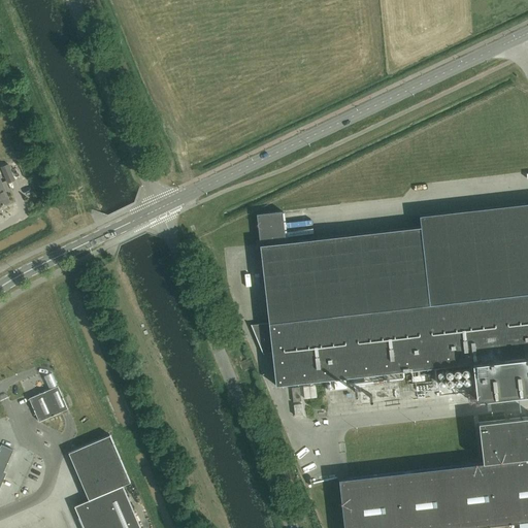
[(7,149),(11,158),(19,155),(14,145),(7,149)]
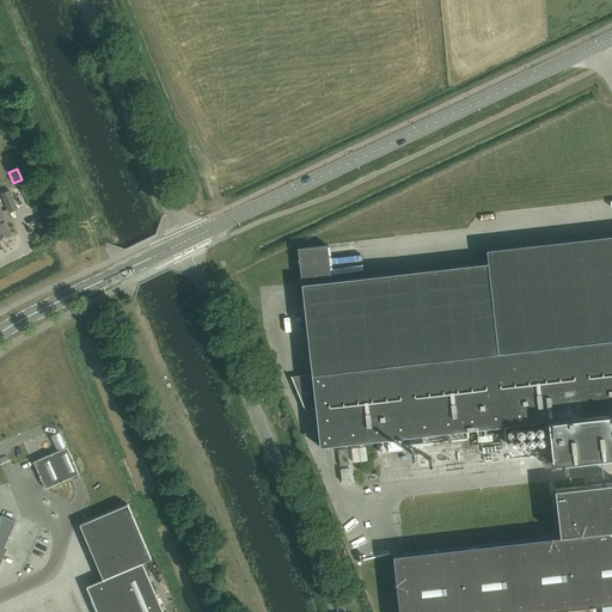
[(12,197),(10,190),(0,194),(8,213),(17,209),(23,206),(18,195),(12,197)]
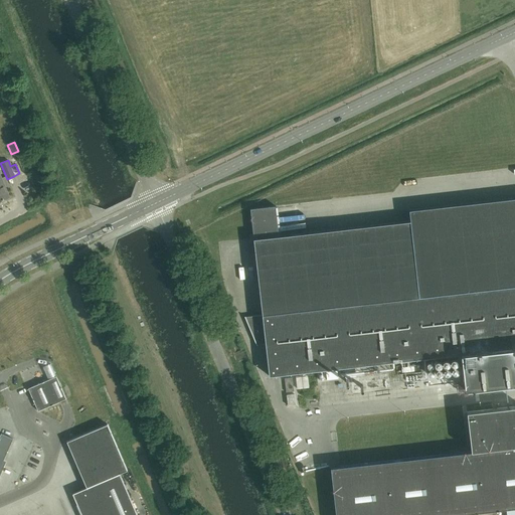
[(0,200),(9,197),(0,176),(0,200)]
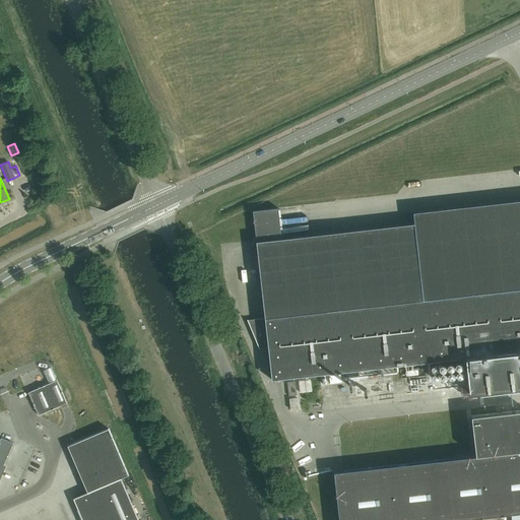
[(519,200),(413,213),(414,223),(281,239),(278,208),(253,211),(265,318),(248,320),(247,320),(259,349),(260,348),(259,346),(268,345),(272,380),(303,376),(304,380),(299,380),(301,393),(312,391),(311,379),(309,379),(309,376),(467,358),(471,394),(519,388),(519,200)]
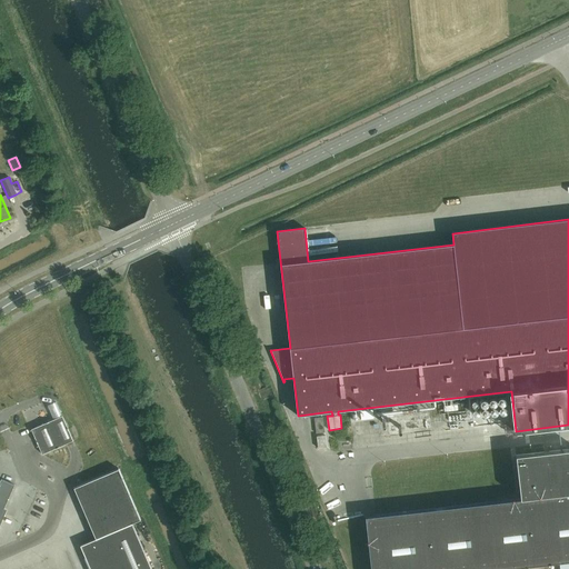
[(496,398),(475,400),(477,425),(492,423),(492,421),(505,420),(503,403),(497,405),(496,398)]
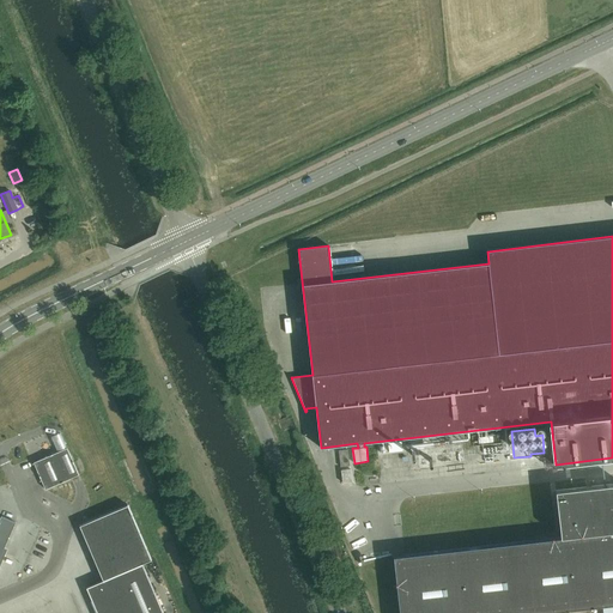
[(78,475),(67,448),(34,462),(44,490),(78,475)]
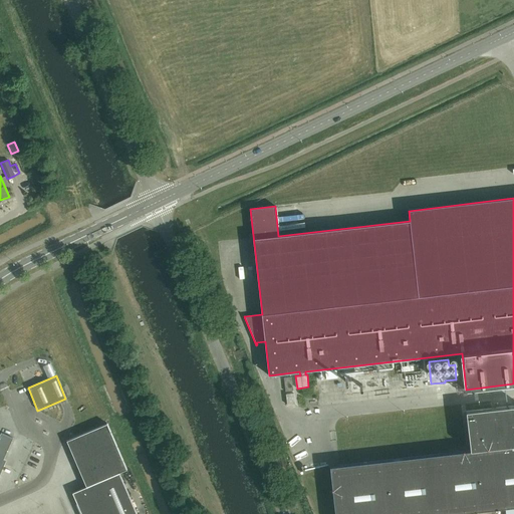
[(293,391),(291,377),(284,377),(285,392),(293,391)]
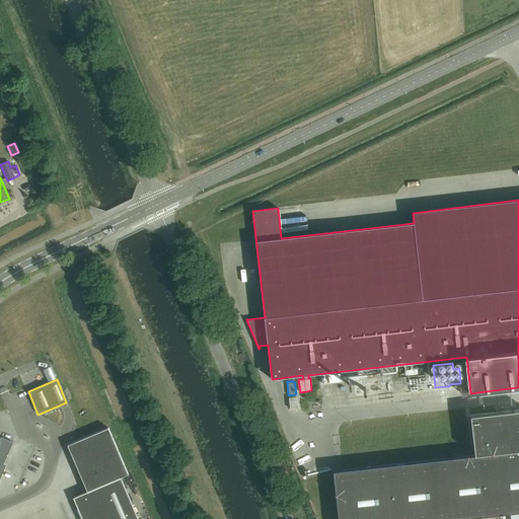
[(395,391),(394,382),(372,383),(372,392),(395,391)]
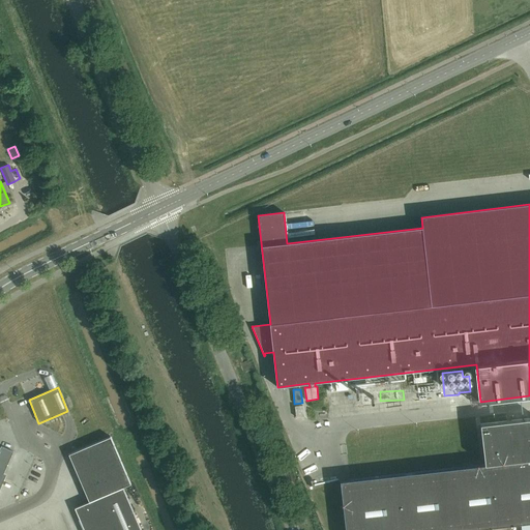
[(484,465),(341,481),(345,529),(466,529),(529,523),(529,418),(480,424),(484,465)]
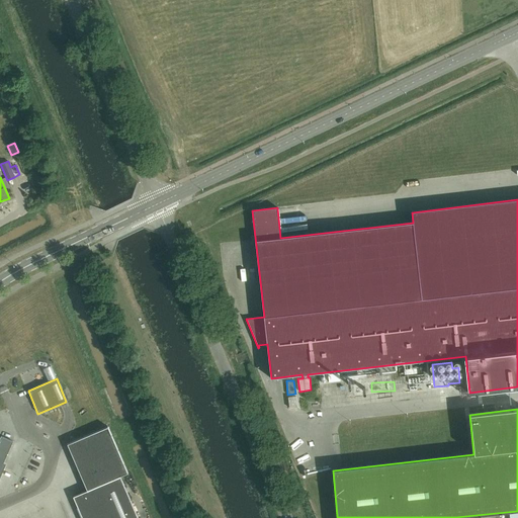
[(107,427),(62,446),(82,493),(73,497),(81,517),(138,517),(120,477),(127,473),(107,427)]
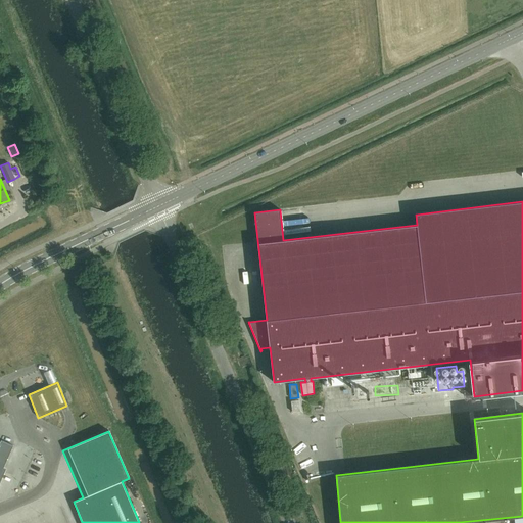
[(0,462),(5,465),(13,446),(1,440),(0,442),(0,462)]
